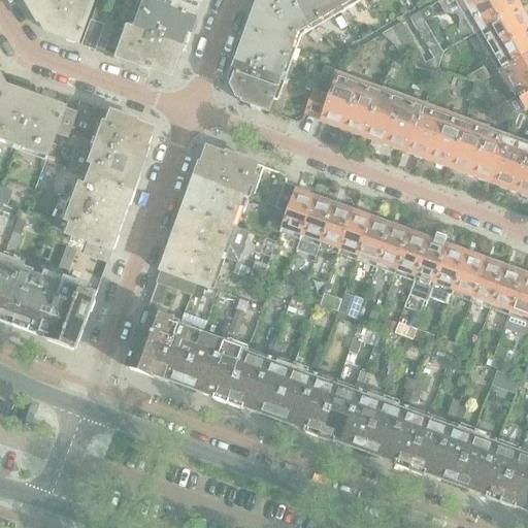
[(24,0),(38,23),(40,22),(42,25),(62,13),(59,9),(70,3),(68,0),(24,0)]
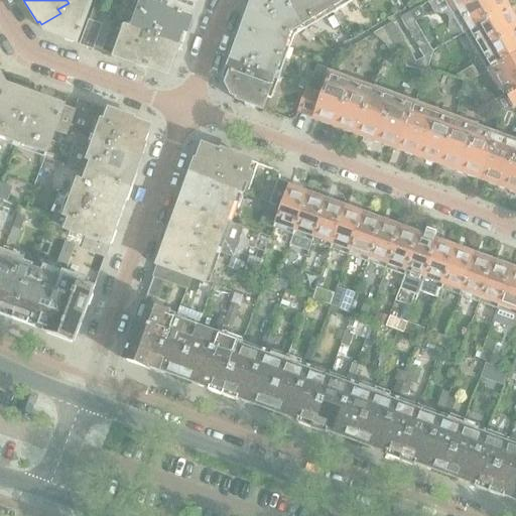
[(84,24),(91,0),(67,0),(69,3),(57,9),(60,13),(41,24),(45,32),(77,43),(84,24)]
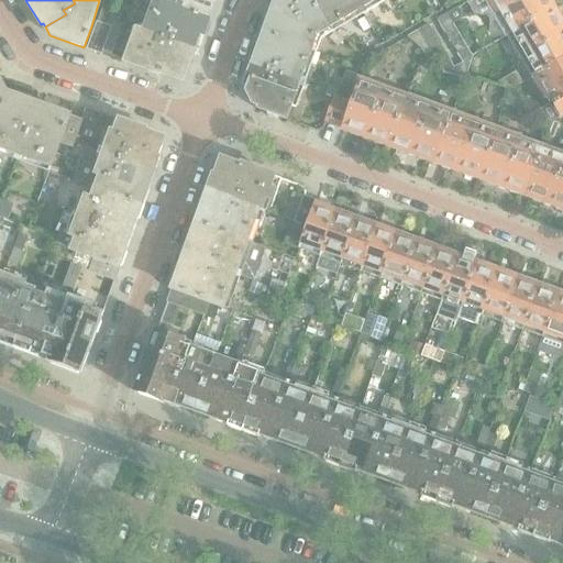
[(114,10),(117,2),(109,0),(106,0),(105,6),(114,10)]
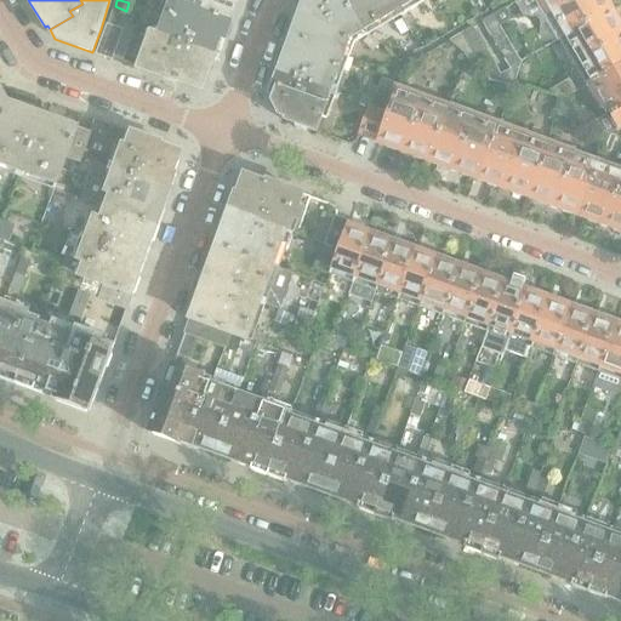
[(171,0),(171,1),(231,22),(237,5),(233,3),(233,0),(171,0)]
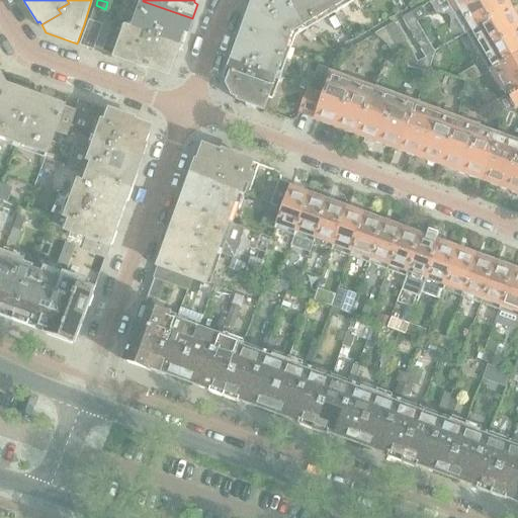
[(305,26),(289,0),(257,0),(254,2),(245,29),(289,47),(294,32),(305,26)]
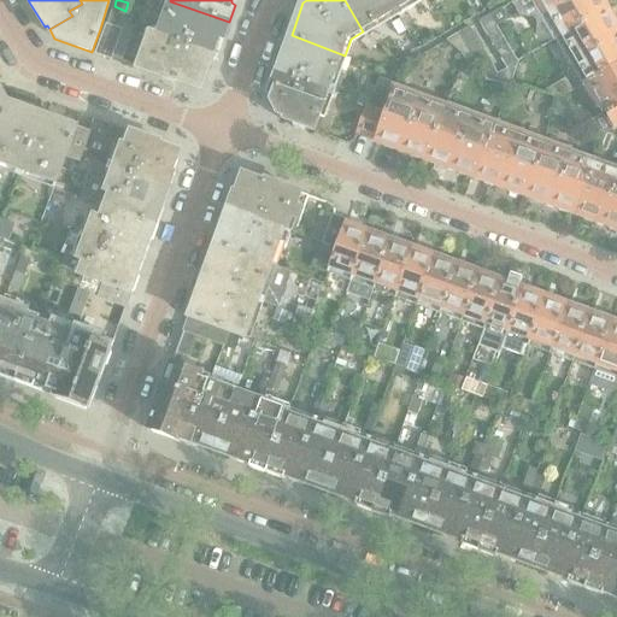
[(400,10),(416,0),(345,0),(363,31),(391,15),(401,35),(412,29),(400,10)]
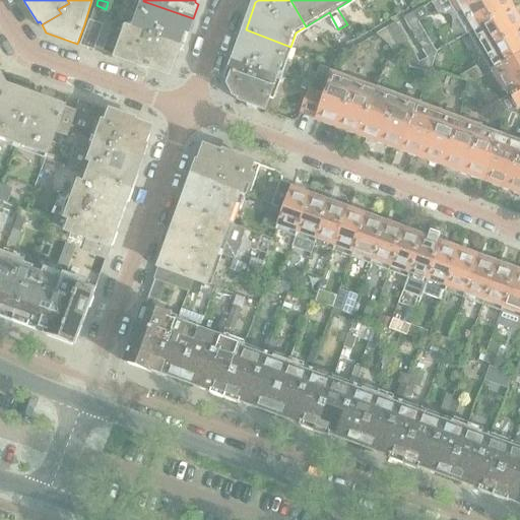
[(510,1),(509,0),(435,0),(432,2),(438,13),(458,1),(474,29),(511,8),(509,4),(510,1)]
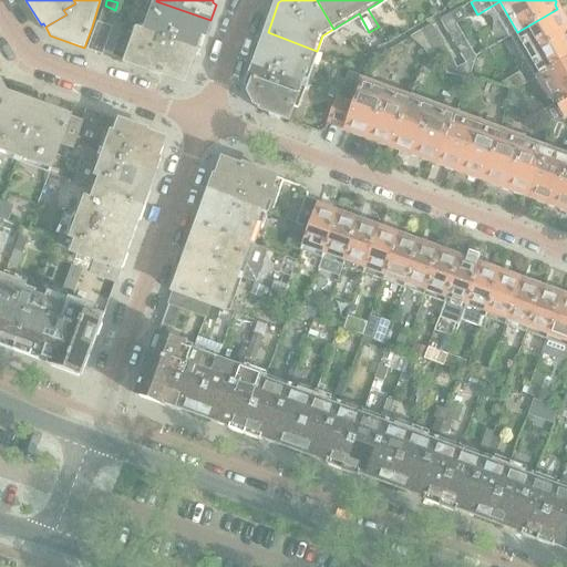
[(184,82),(200,34),(205,35),(210,20),(156,1),(144,35),(140,33),(129,63),(163,75),(184,82)]
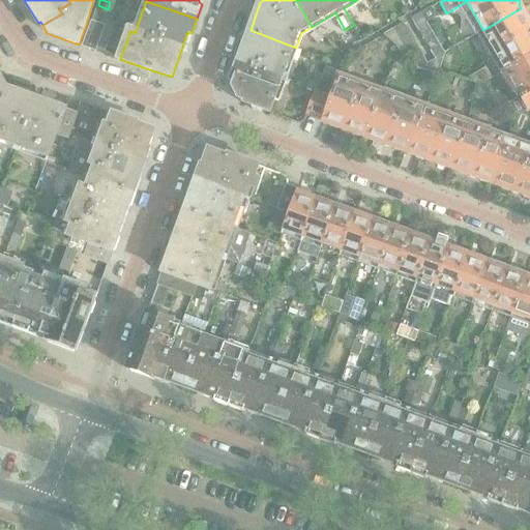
[(106,15),(108,9),(98,5),(96,10),(106,15)]
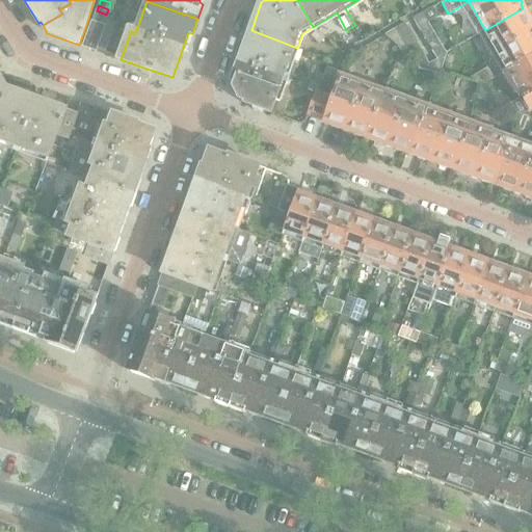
[(435,19),(436,12),(432,6),(423,12),(426,18),(428,23),(429,23),(435,19)]
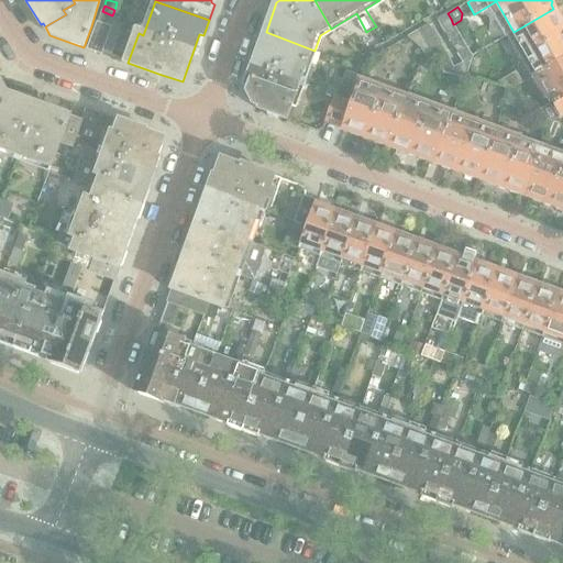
[(562,25),(562,24),(562,23),(562,20),(560,14),(556,14),(553,9),(514,32),(538,74),(562,58),(562,25)]
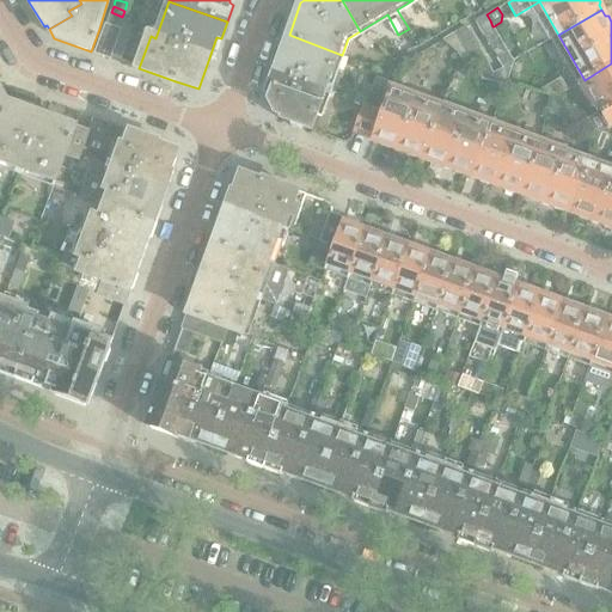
[(132,26),(136,14),(124,11),(122,17),(120,23),(132,26)]
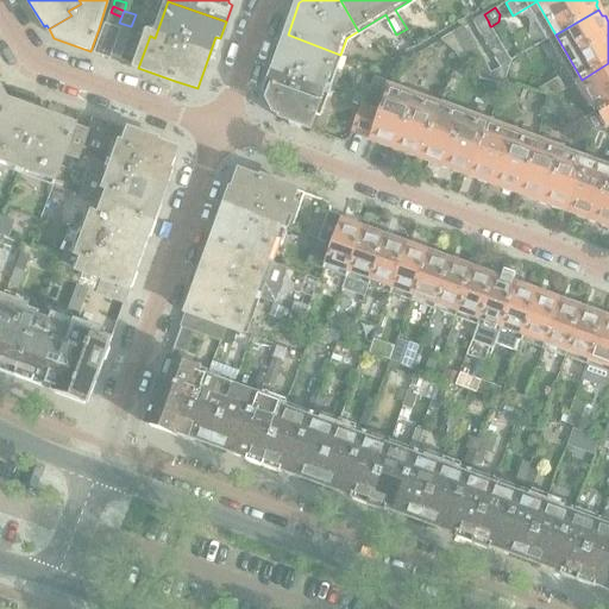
[(119,23),(121,17),(111,12),(108,18),(119,23)]
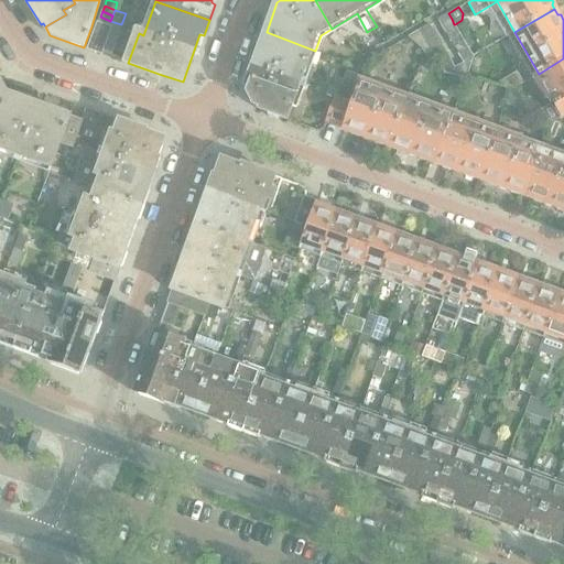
[(441,24),(452,19),(448,13),(437,19),(441,24)]
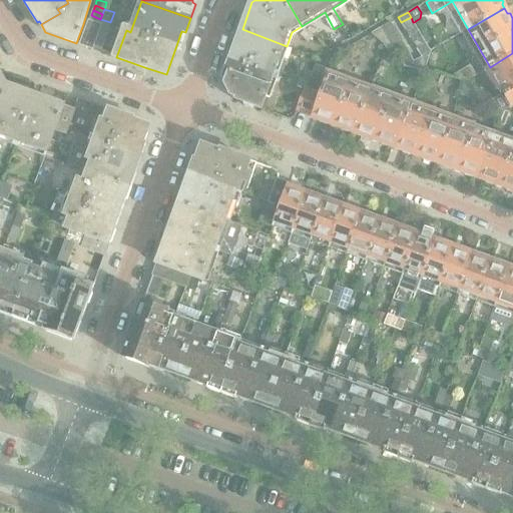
[(112,23),(110,22),(100,19),(91,15),(89,20),(100,24),(92,48),(101,52),(112,23)]
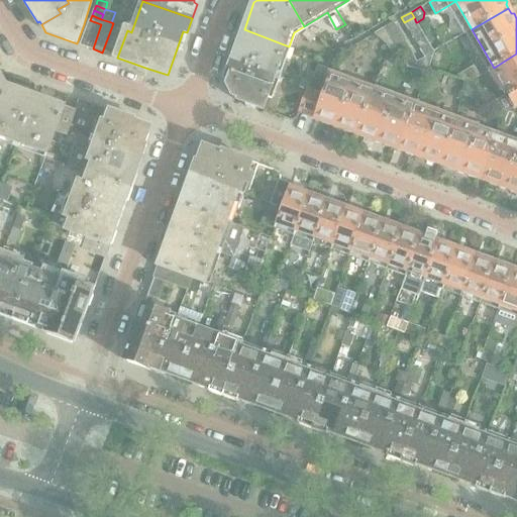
[(407,27),(416,22),(414,17),(404,22),(407,27)]
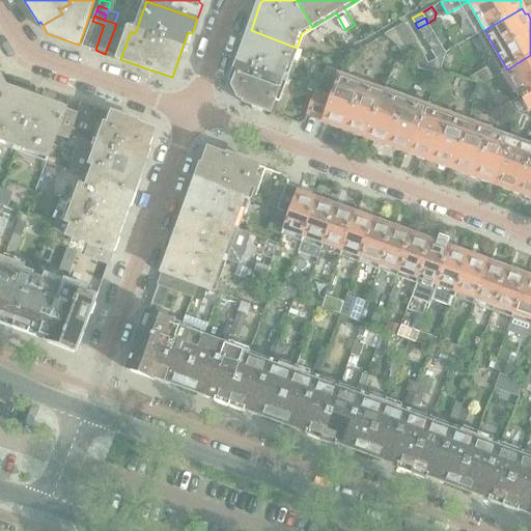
[(95,50),(104,25),(92,21),(90,27),(83,46),(95,50)]
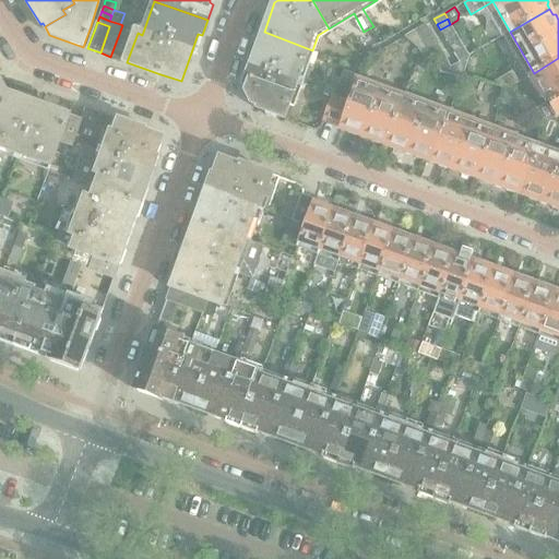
[(418,36),(429,30),(426,24),(415,31),(418,36)]
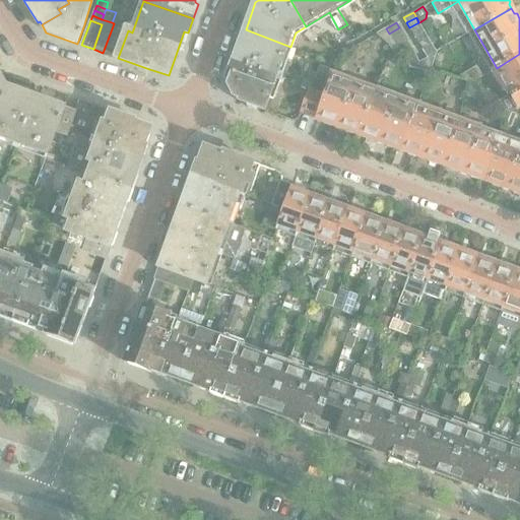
[(412,33),(421,27),(419,22),(418,22),(409,27),(412,33)]
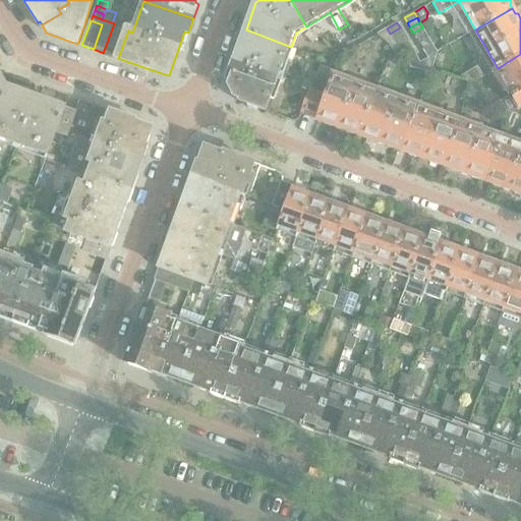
[(393,38),(403,33),(400,27),(390,34),(393,38)]
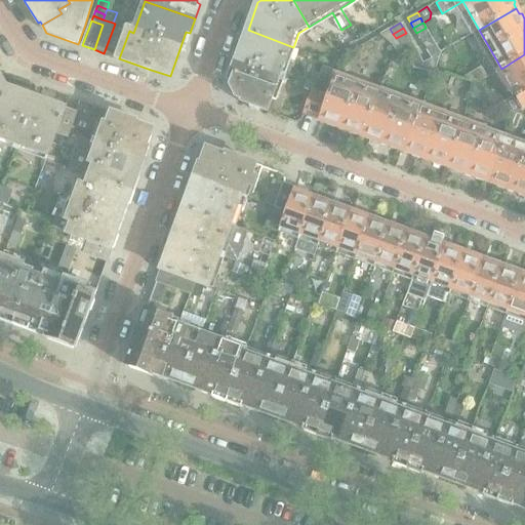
[(419,38),(429,33),(426,28),(416,33),(419,38)]
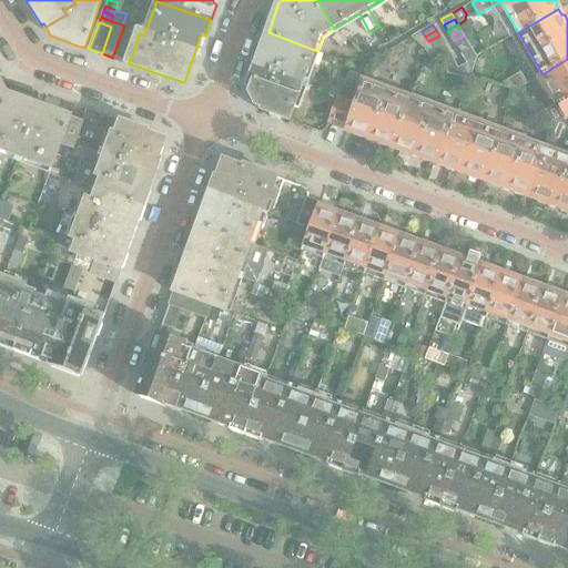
[(428,41),(425,37),(422,31),(411,37),(424,48),(426,52),(429,43),(428,41)]
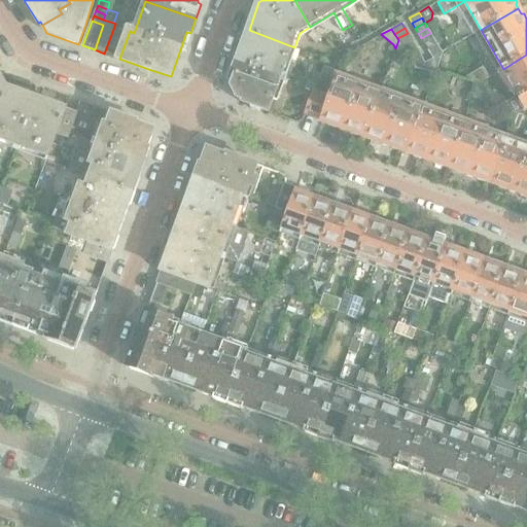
[(277,95),(294,47),(249,30),(231,79),(233,80),(231,86),(236,99),(242,101),(242,103),(249,106),(250,109),(257,112),(260,110),(269,113),(277,95)]
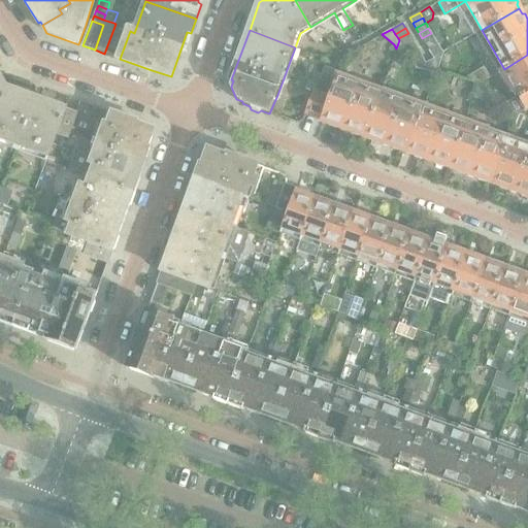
[(401,43),(411,38),(408,33),(398,38),(399,40),(401,43)]
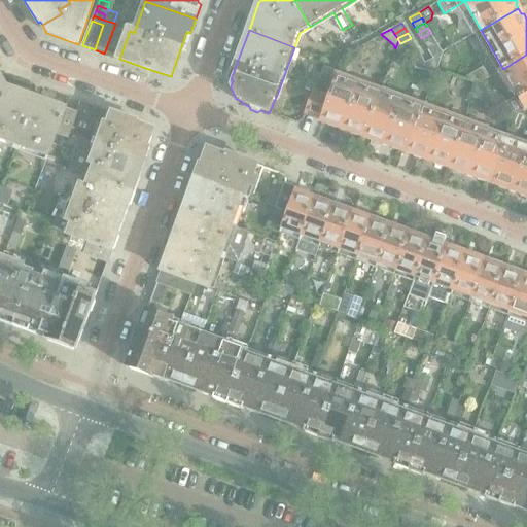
[(424,43),(433,38),(430,33),(421,38),(424,43)]
